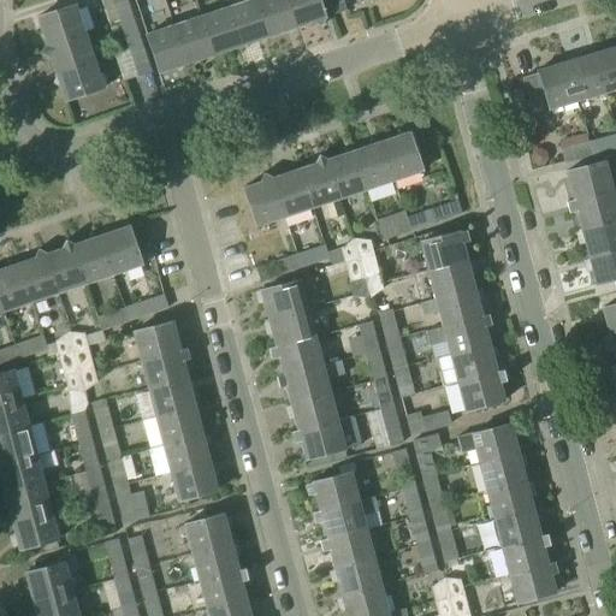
[(100,0),(110,25),(118,23),(118,22),(132,17),(126,0),(100,0)]
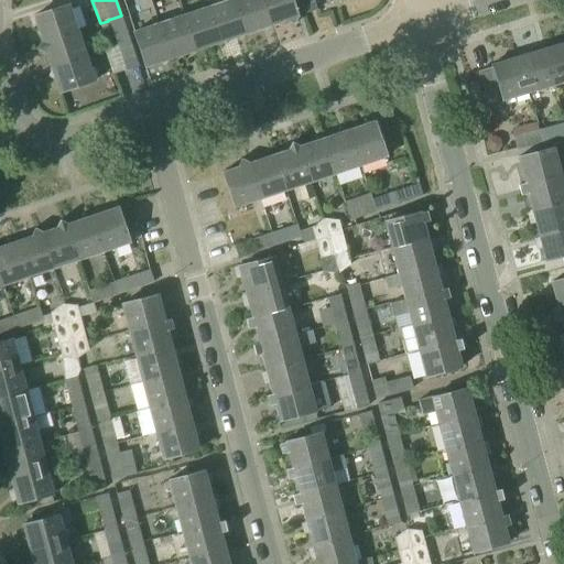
[(220,42),(246,33),(235,0),(226,0),(209,6),(220,42)]
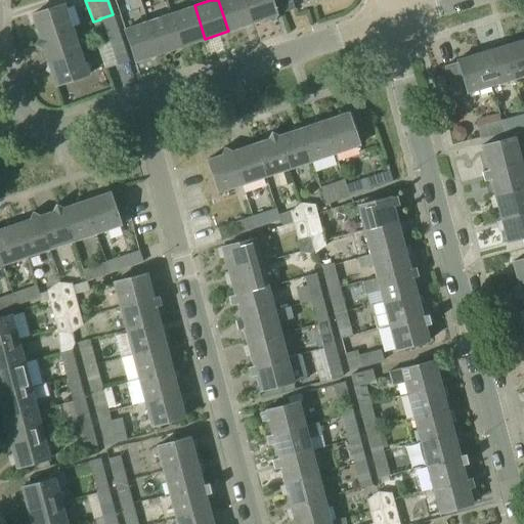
[(218,0),(228,31),(252,24),(244,0),(218,0)]
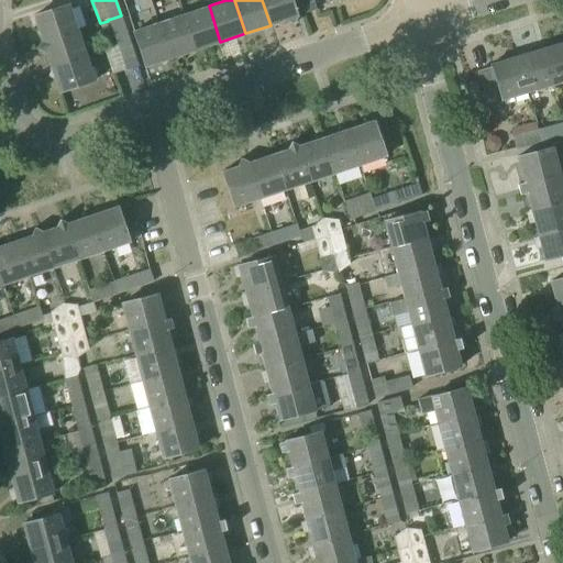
[(293,25),(297,17),(290,0),(262,0),(271,25),(284,21),(293,25)]
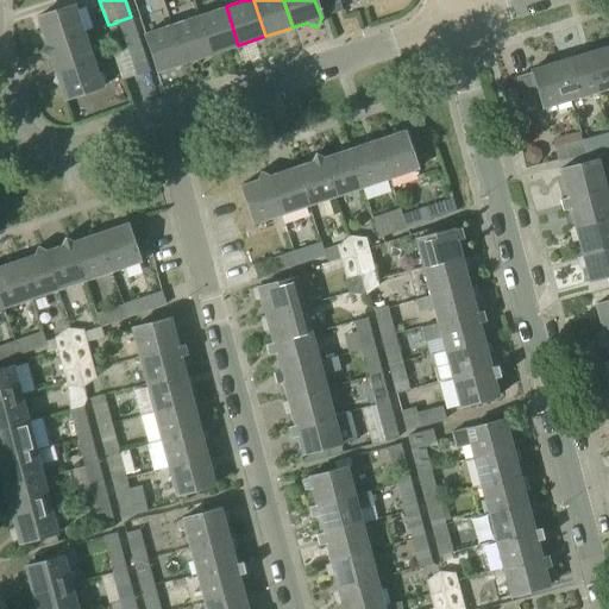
[(327,17),(341,12),(338,1),(324,6),(327,17)]
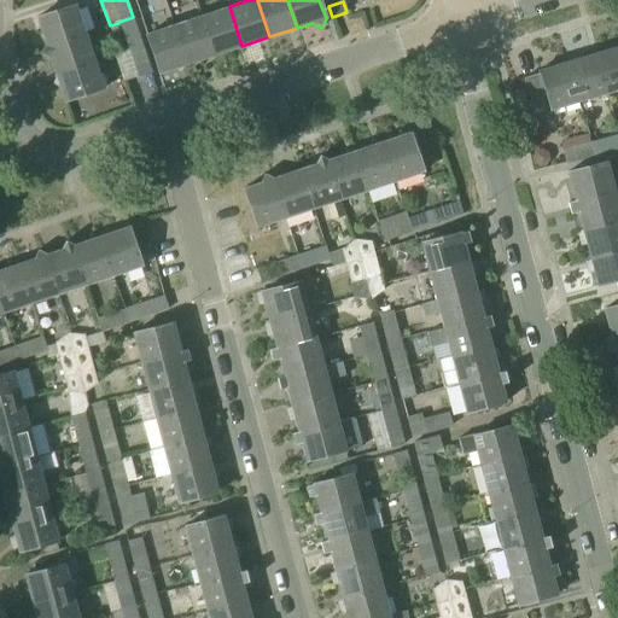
[(44,46),(83,33),(75,5),(35,18),(45,45),(44,46)]
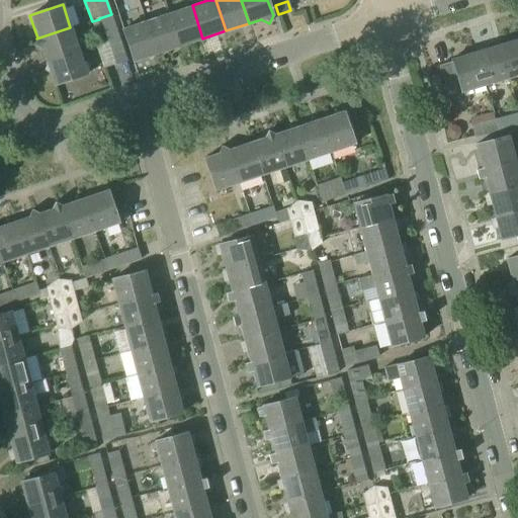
[(179,46),(202,38),(192,5),(169,13),(179,46)]
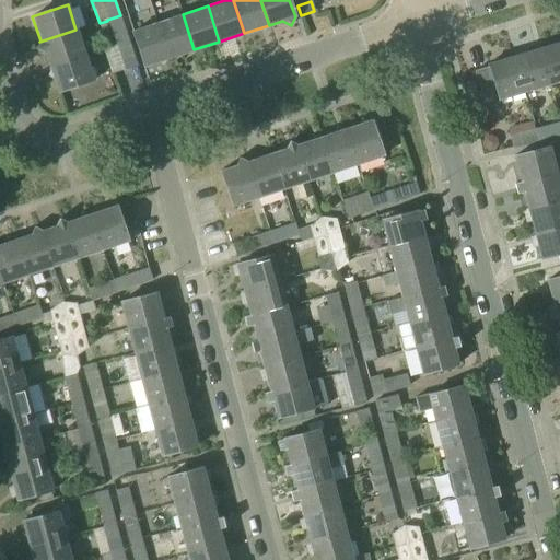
[(168,58),(194,49),(183,14),(158,22),(168,58)]
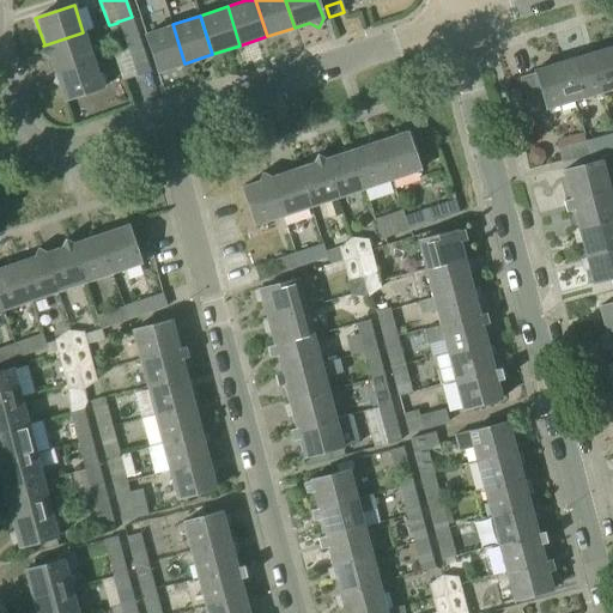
[(140,43),(132,17),(117,22),(117,23),(126,48),(140,43)]
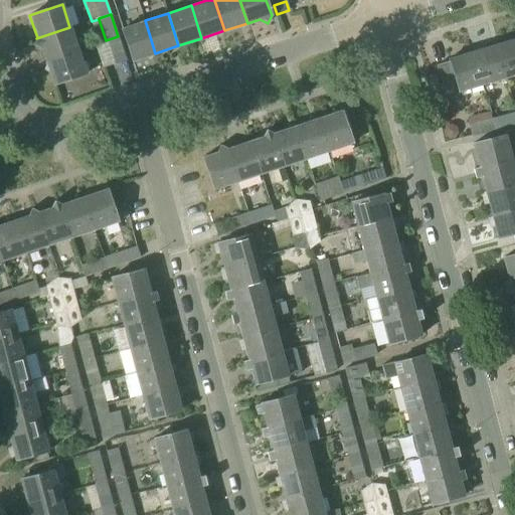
[(132,60),(155,53),(145,20),(121,28),(132,60)]
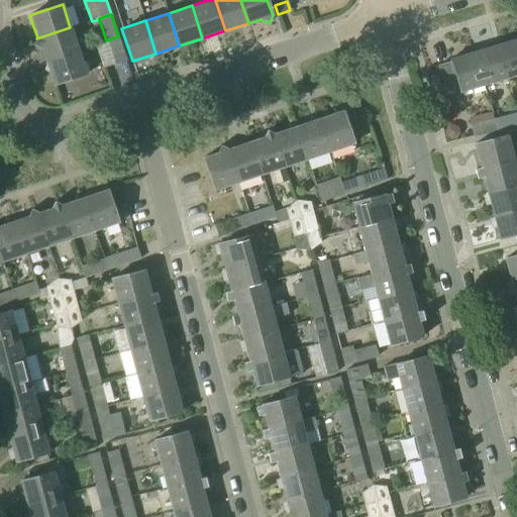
[(45,61),(78,50),(70,27),(36,38),(33,45),(41,50),(45,61)]
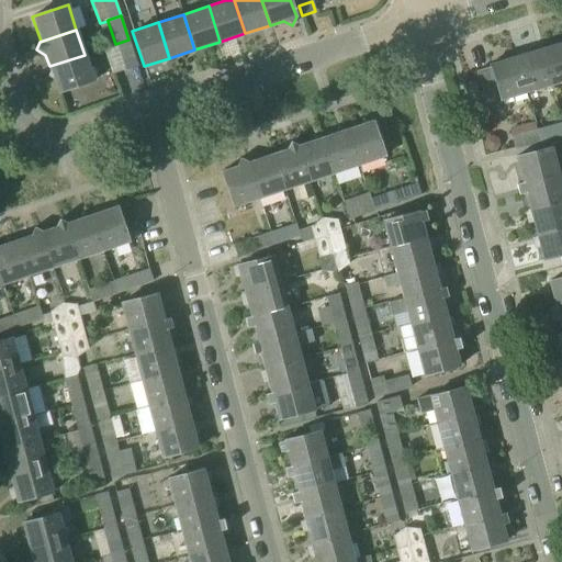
[(128,40),(115,44),(125,71),(138,67),(128,40)]
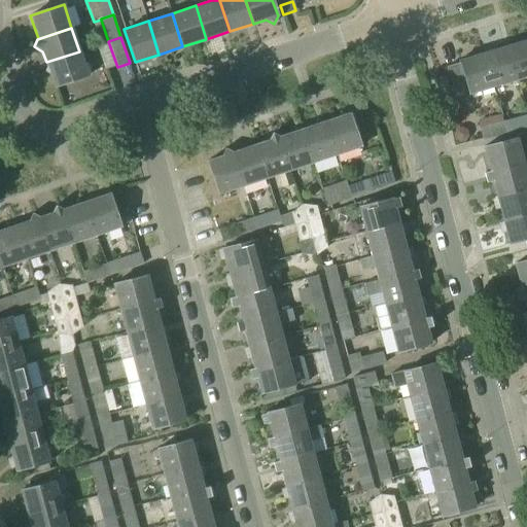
[(518,80),(526,76),(526,41),(507,47),(518,80)]
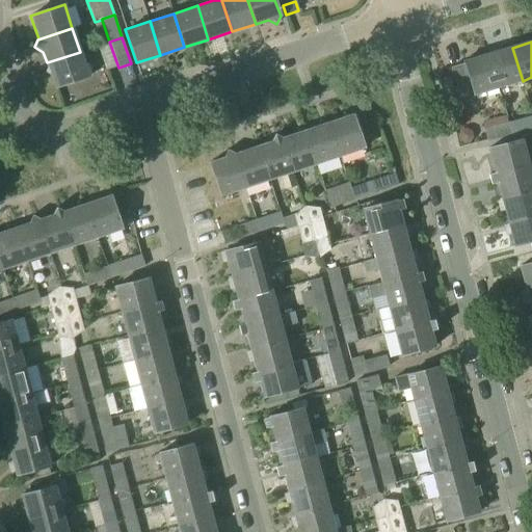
[(512,48),(488,55),(498,88),(523,81),(512,48)]
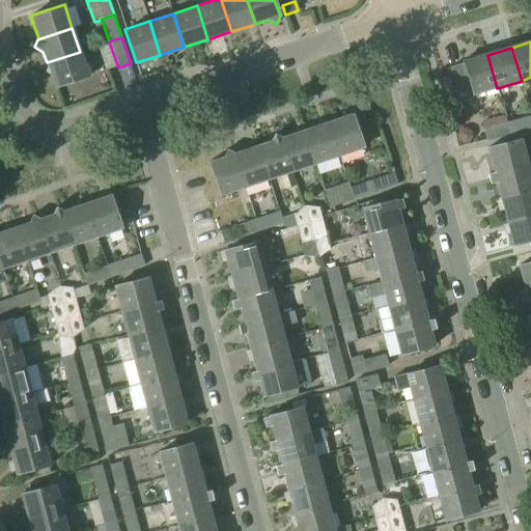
[(55,87),(88,76),(80,52),(47,62),(55,87)]
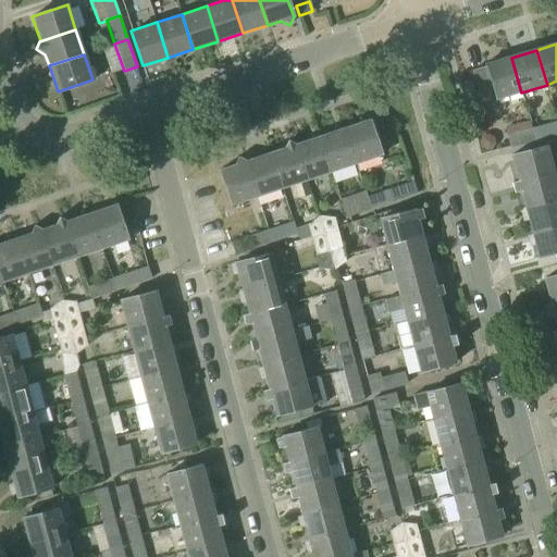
[(486,66),(473,71),(481,97),(494,94),(496,100),(521,93),(511,58),(485,65),(486,66)]
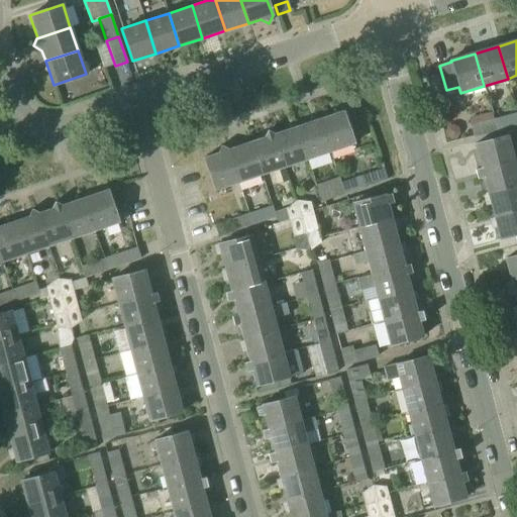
[(319,120),(329,152),(353,144),(342,112),(319,120)]
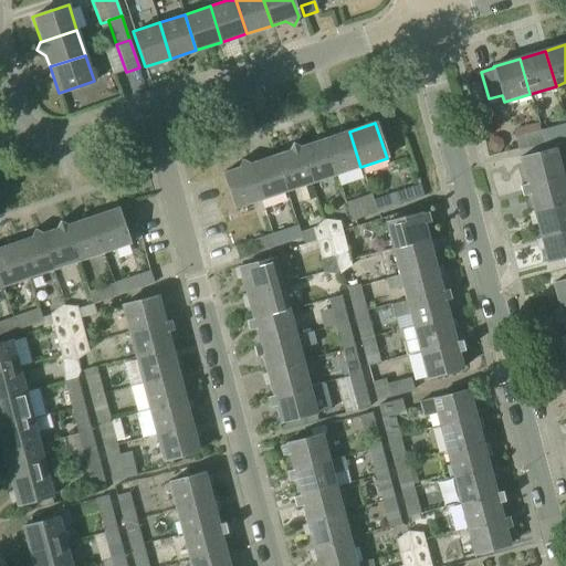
[(538,124),(528,126),(534,147),(564,139),(559,125),(541,130),(538,124)]
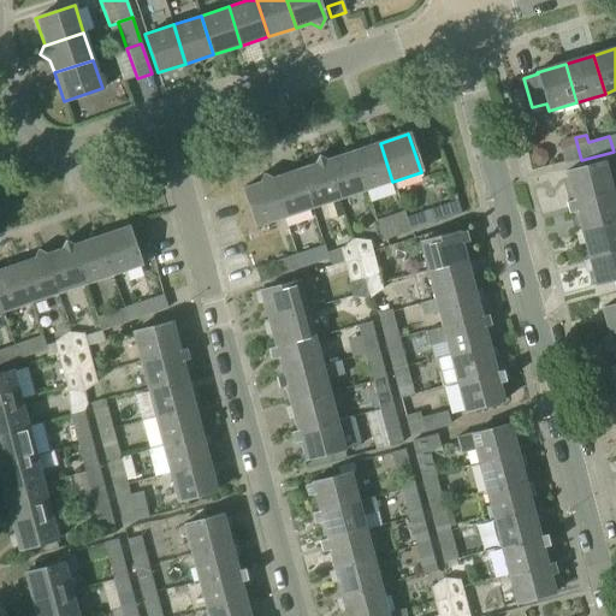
[(563,165),(581,160),(575,137),(558,142),(563,165)]
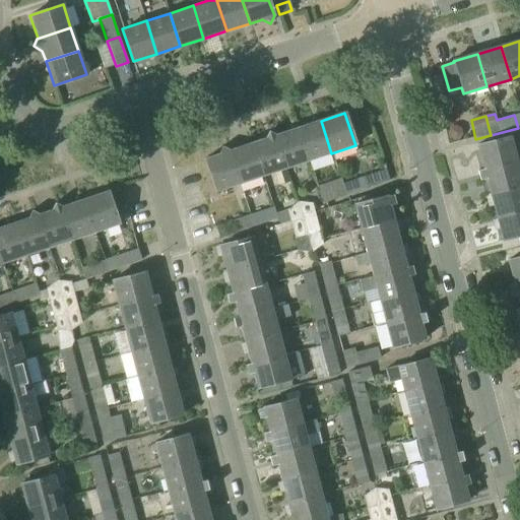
[(309,160),(331,153),(321,121),(298,128),(309,160)]
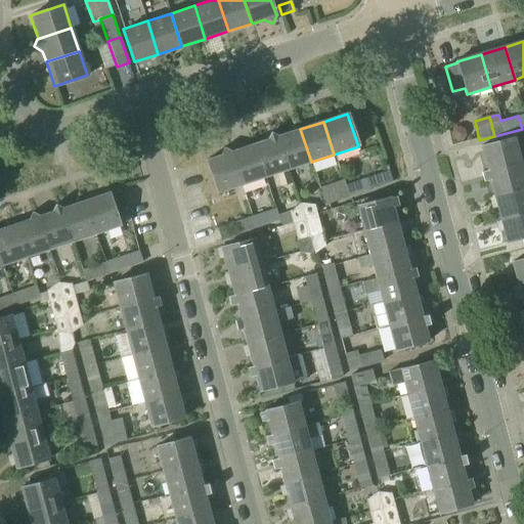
[(288,170),(311,162),(300,129),(278,136),(276,135),(288,170)]
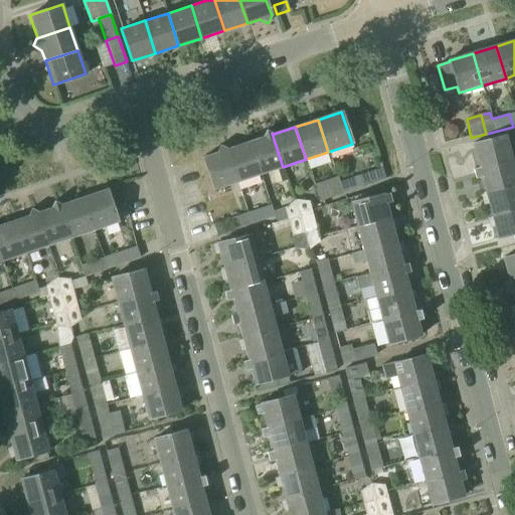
[(262,138),(248,142),(260,174),(283,167),(272,133),(266,130),(262,138)]
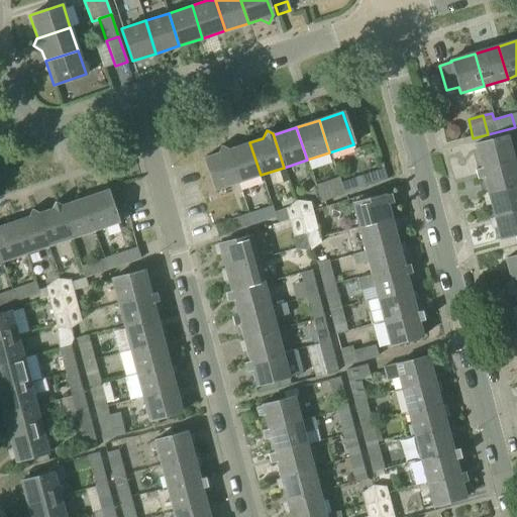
[(481,169),(514,160),(508,135),(475,144),(481,169)]
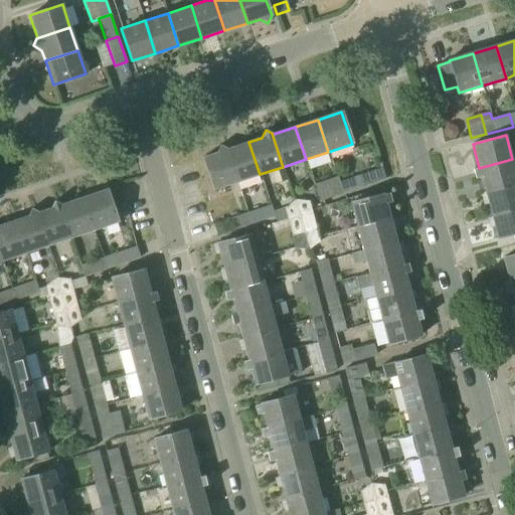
[(236,182),(260,174),(248,142),(228,149),(225,148),(236,182)]
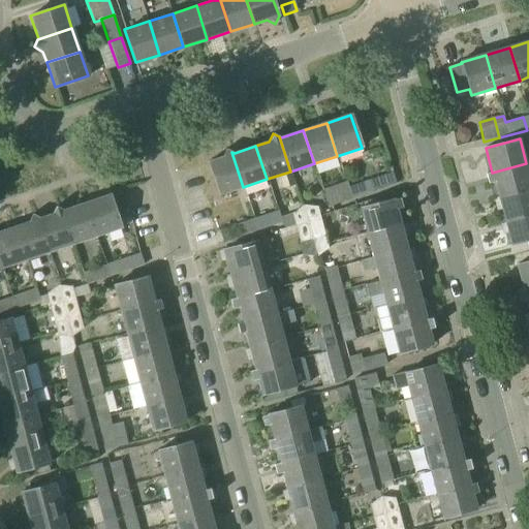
[(243,187),(231,152),(226,149),(221,157),(208,162),(219,195),(243,187)]
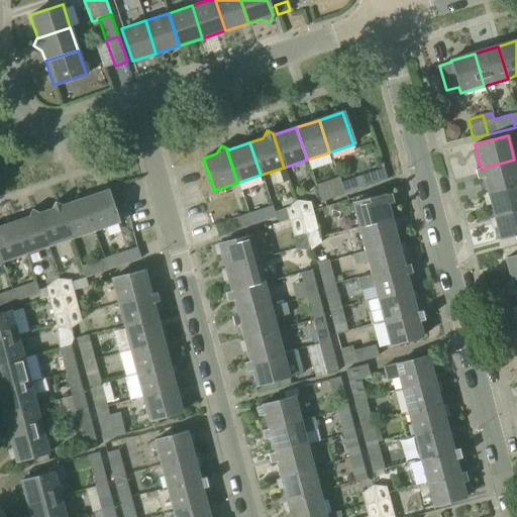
[(487,192),(516,183),(516,171),(514,160),(481,169),(475,170),(477,180),(483,178),(487,192)]
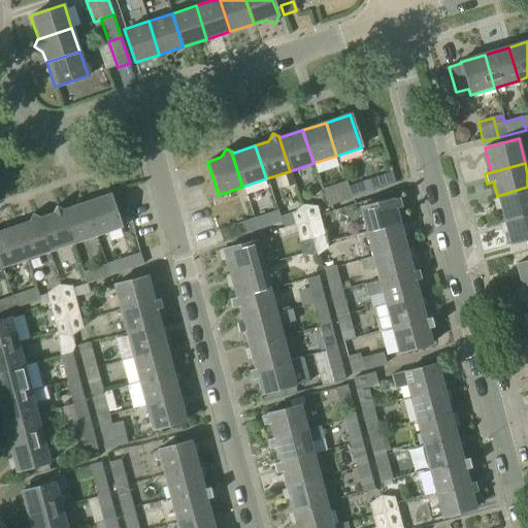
[(347,187),(351,200),(395,185),(391,172),(348,187),(347,187)]
